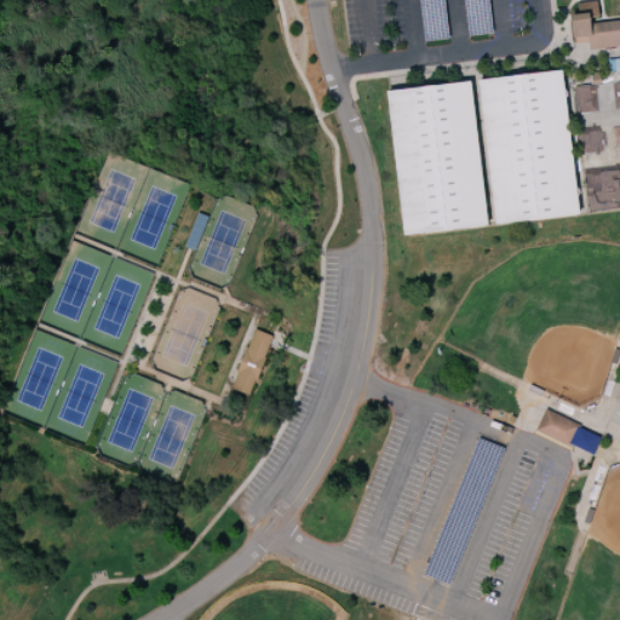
[(589,50),(619,46),(619,21),(600,22),(597,1),(578,4),(579,15),(570,16),(573,45),(589,44),(589,50)]
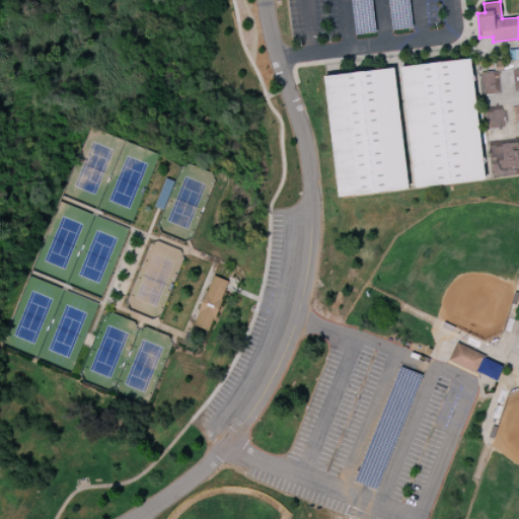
[(412,188),(483,181),(472,60),(401,66),(412,188)]
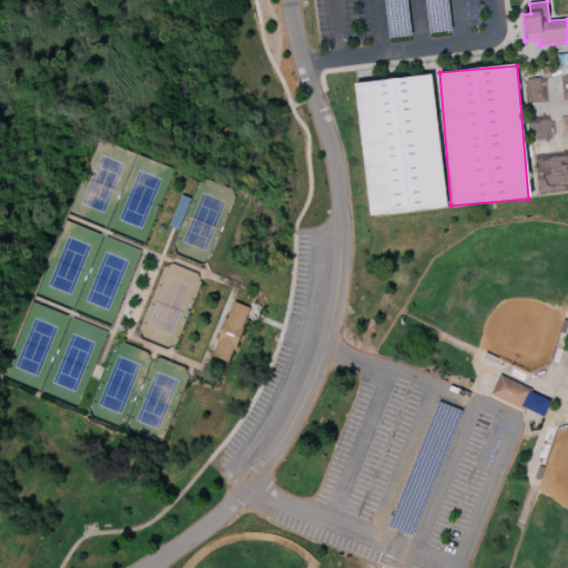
[(446,208),(432,75),(354,83),(368,216),(446,208)]
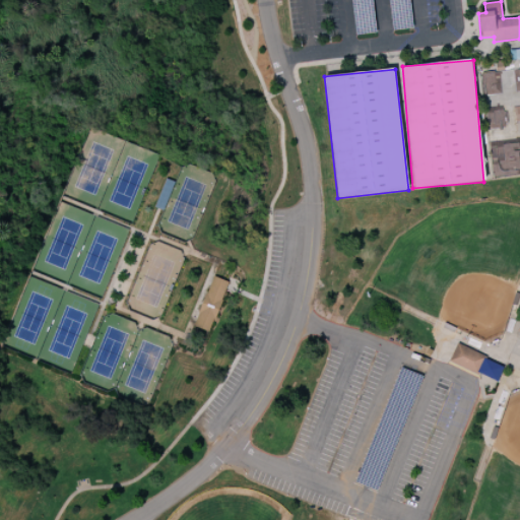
[(507,109),(486,110),(488,129),(498,129),(498,123),(508,123),(507,109)]
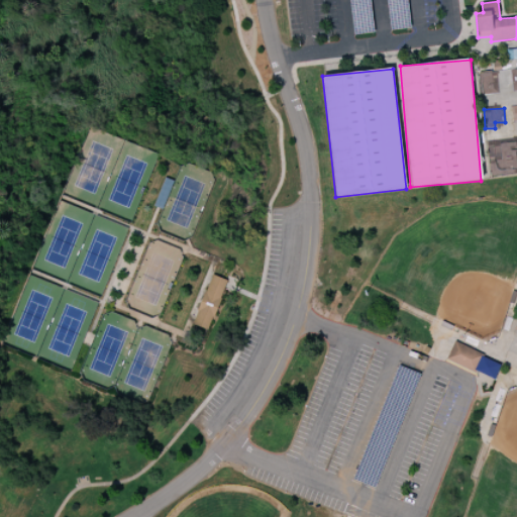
[(490,176),(516,173),(516,141),(516,142),(516,143),(488,145),(490,176)]
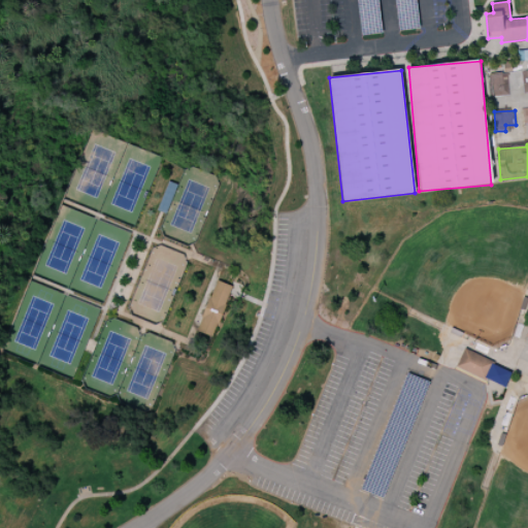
[(168,182),(177,186),(165,215),(161,212),(156,210),(168,182)]
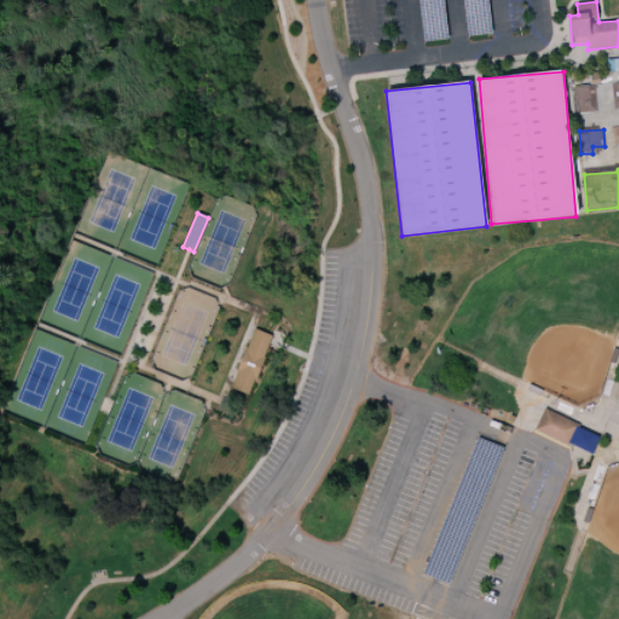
[(254,329),(272,336),(248,395),(230,388),(254,329)]
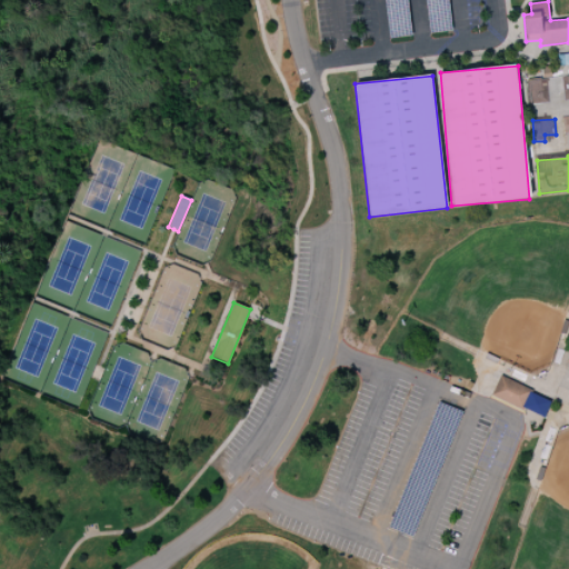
[(491,396),(520,409),(530,390),(501,376),(491,396)]
